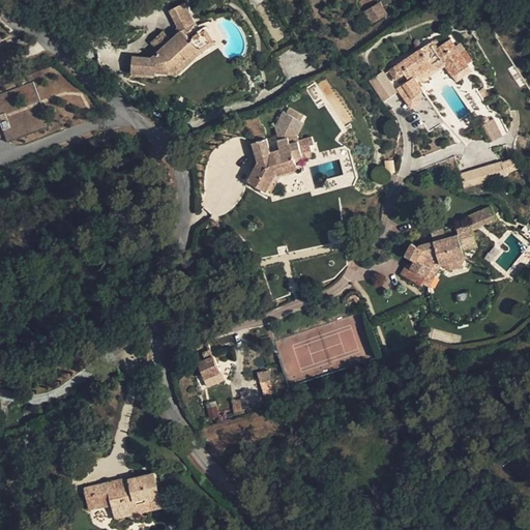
[(182,29),(196,22),(184,1),(170,9),(180,30),(182,29)]
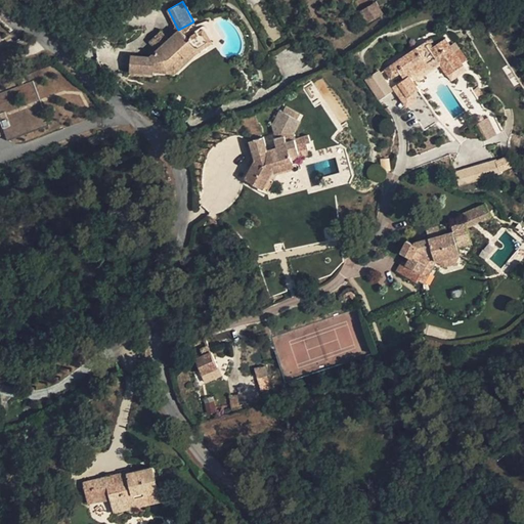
[(377,1),(367,6),(375,18),(383,13),(377,1)]
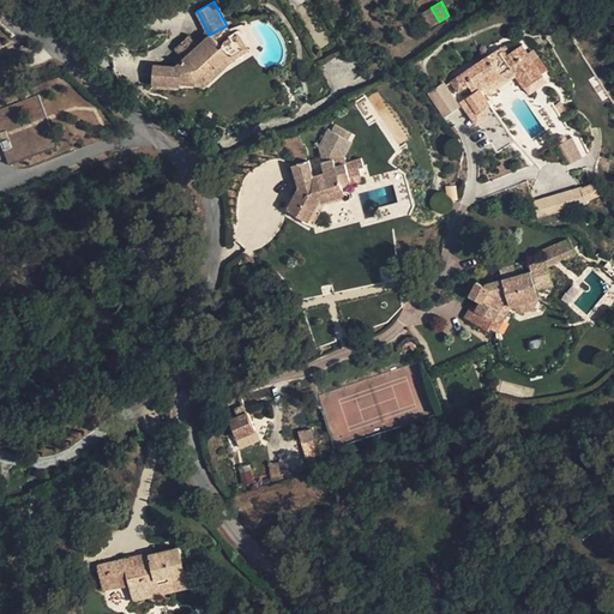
[(431,7),(422,12),(431,26),(439,22),(431,7)]
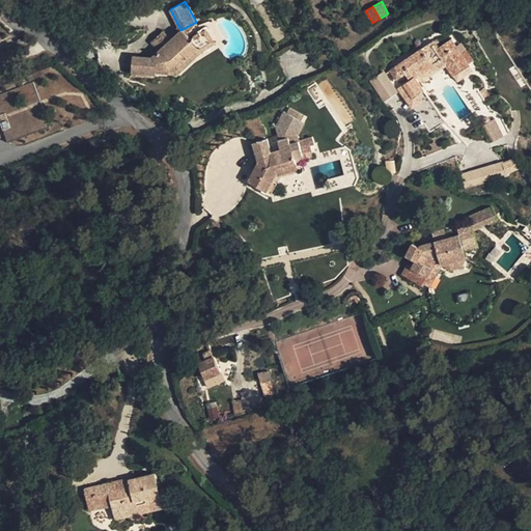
[(196,22),(183,29),(188,35),(196,23),(196,22)]
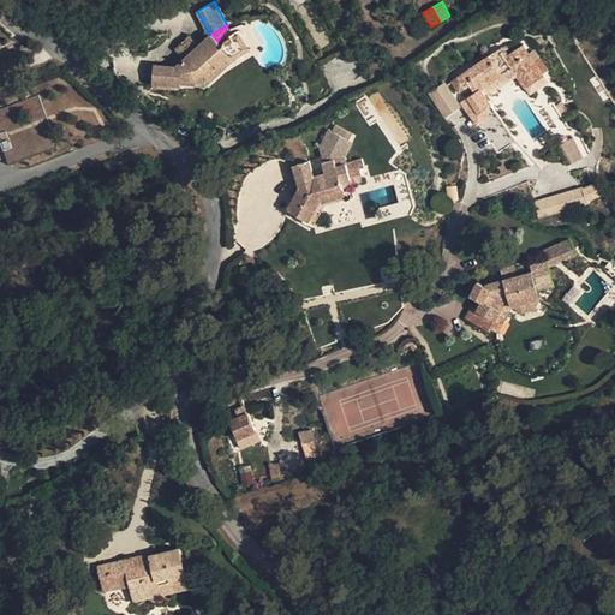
[(240,33),(221,45),(232,57),(234,60),(251,49),(240,33)]
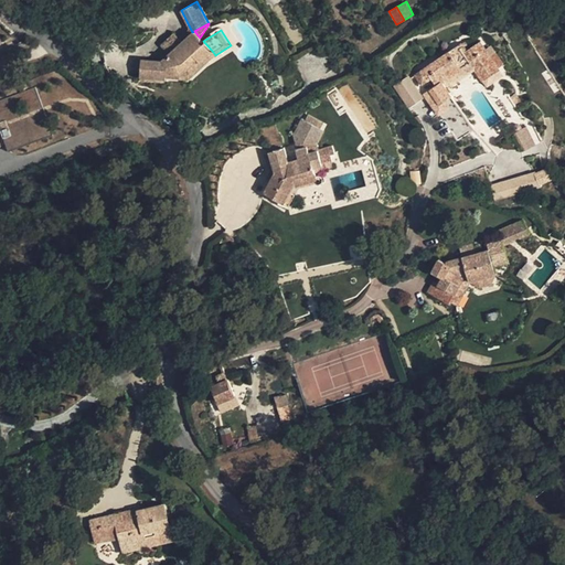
[(200,38),(194,31),(182,42),(170,54),(162,61),(141,60),(140,76),(167,78),(167,74),(181,75),(198,60),(201,63),(213,52),(203,41),(200,38)]
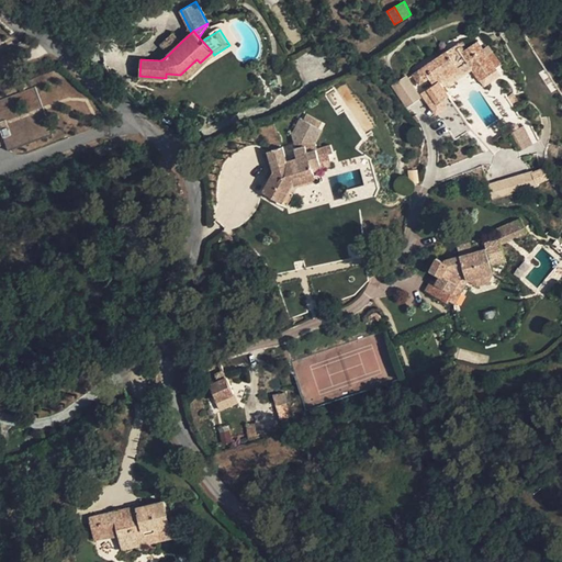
[(160,44),(169,54),(181,42),(173,32),(160,44)]
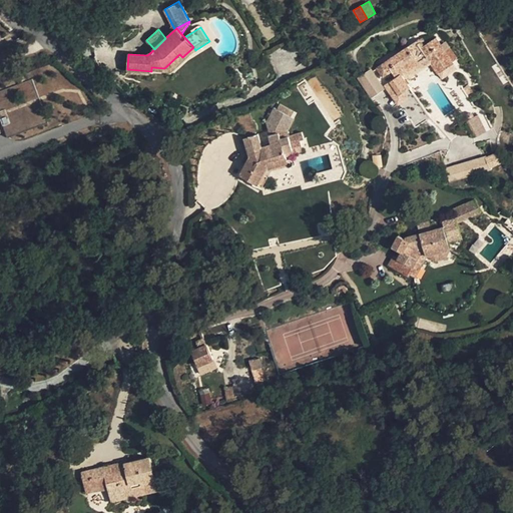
[(426,57),(431,64),(437,73),(454,61),(438,37),(422,48),(417,41),(377,68),(382,77),(392,71),(397,78),(391,82),(399,94),(402,91),(411,85),(407,80),(402,73),(426,57)]
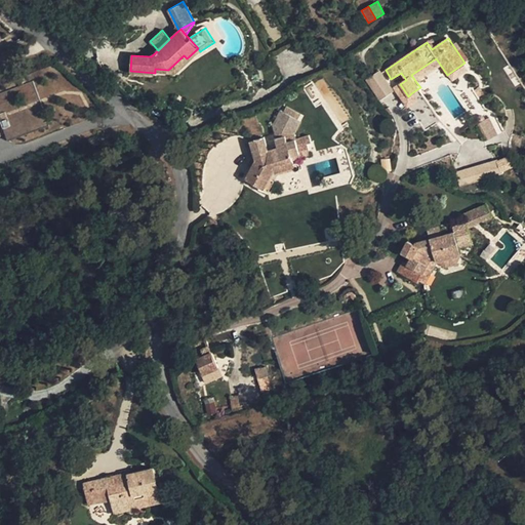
[(155,69),(155,73),(173,75),(189,61),(187,58),(184,55),(168,70),(155,69)]
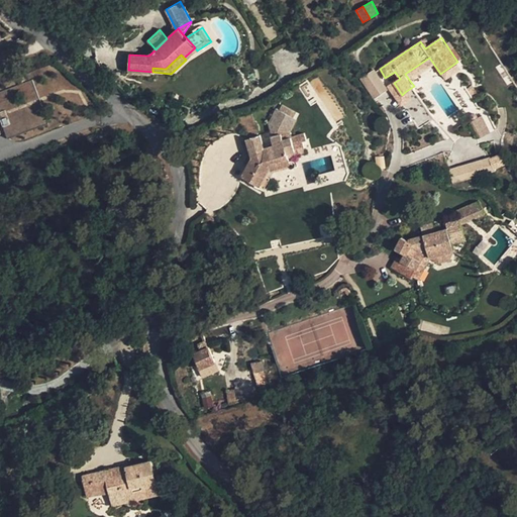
[(434,65),(429,58),(405,74),(410,81),(434,65)]
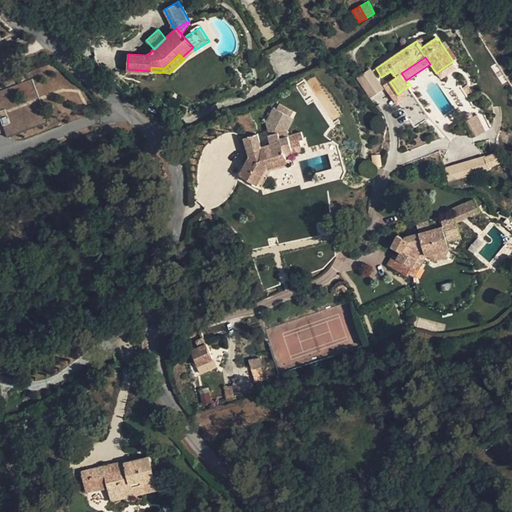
[(371,97),(384,88),(370,68),(358,77),(371,97)]
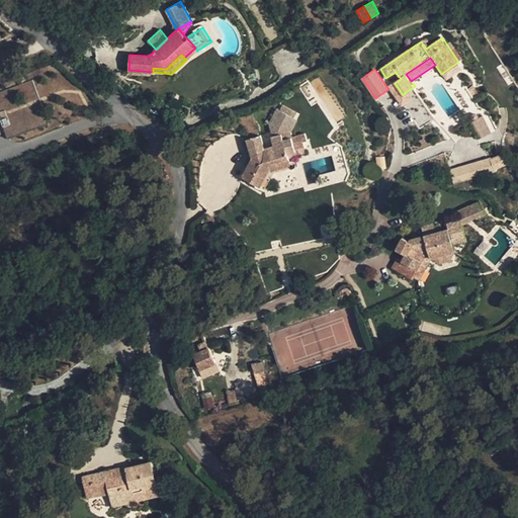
[(403,95),(395,83),(391,86),(403,103),(410,98),(406,92),(403,95)]
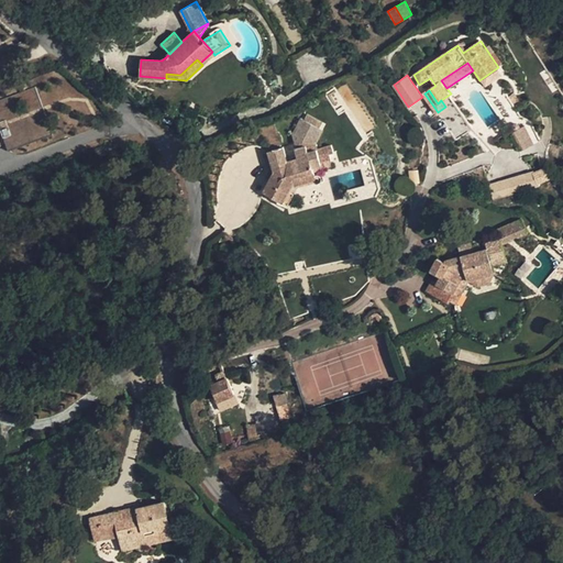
[(307,114),(304,120),(317,128),(321,121),(307,114)]
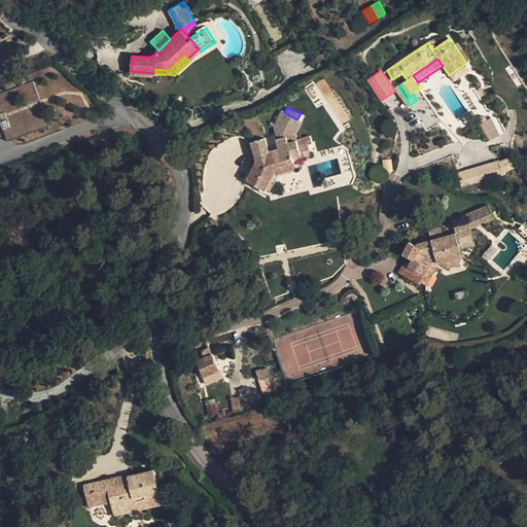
[(256,161),(250,172),(247,178),(266,189),(276,170),(277,173),(295,167),(293,161),(302,159),(301,154),(315,150),(311,135),(297,139),(295,135),(302,121),(296,119),(284,112),(281,111),(273,127),(279,147),(270,150),(266,138),(251,142),(256,161)]
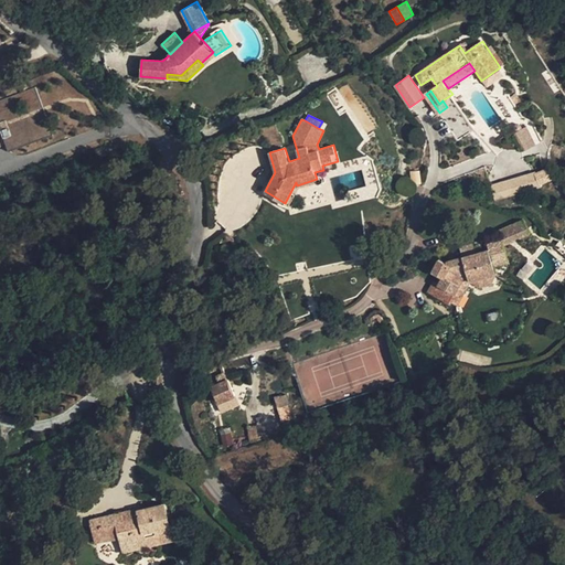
[(524,149),(535,144),(526,127),(516,132),(524,149)]
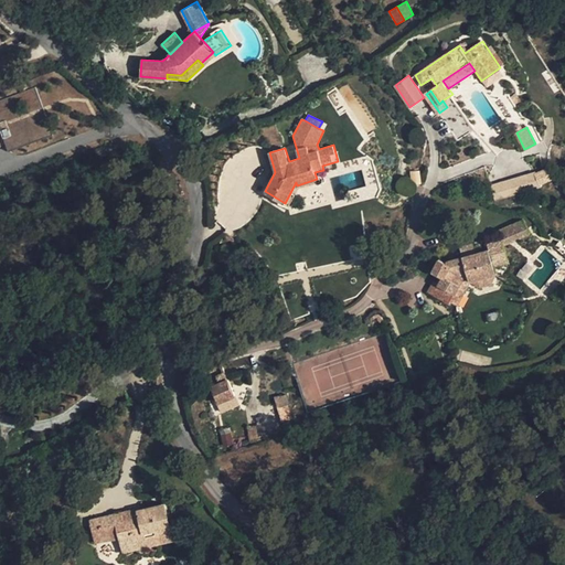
[(275,172),(269,152),(265,153),(269,171),(275,172)]
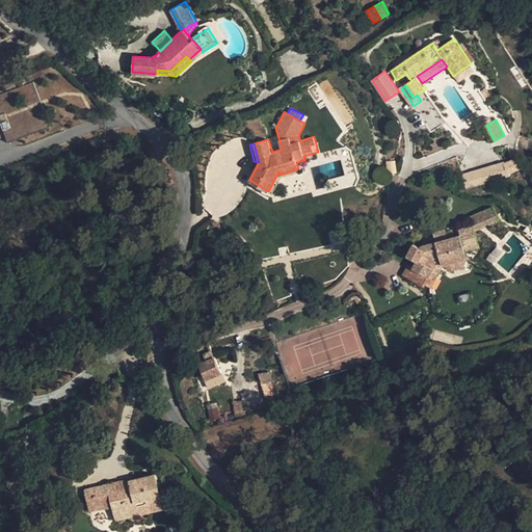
[(505,163),(509,171),(522,166),(516,157),(505,163)]
